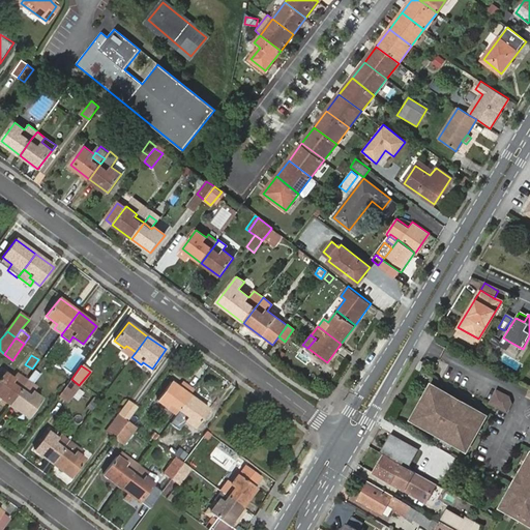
[(40,375),(35,371),(27,381),(32,386),(40,375)]
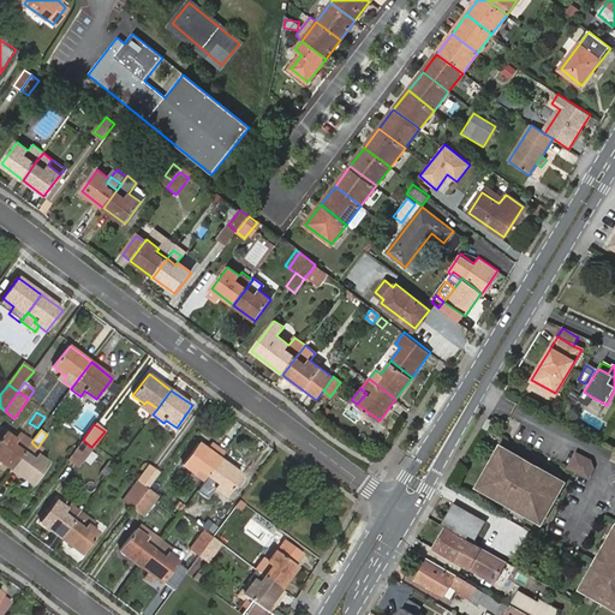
[(0,437),(0,461),(11,470),(25,451),(16,443),(16,441),(4,433),(0,437)]
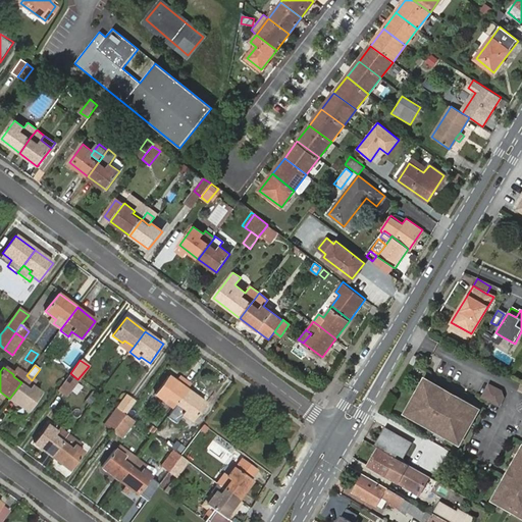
[(70,373),(57,392),(66,398),(80,380),(77,379),(70,373)]
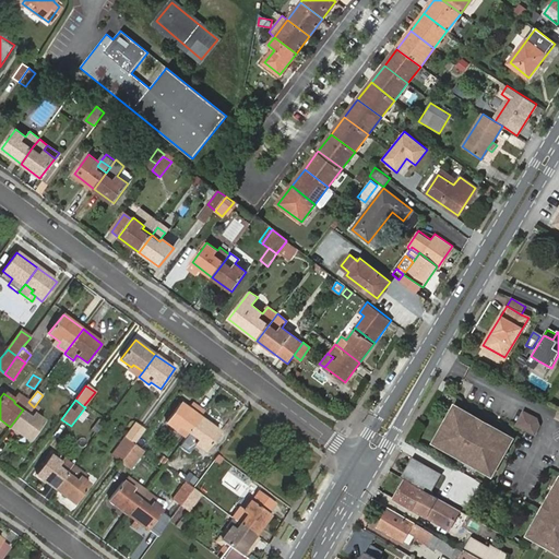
[(187,433),(199,417),(187,408),(180,403),(166,423),(177,430),(179,428),(187,433)]
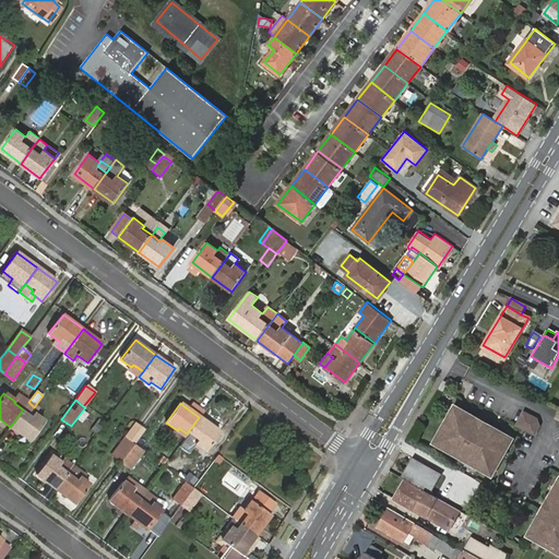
[(191,403),(187,408),(199,417),(203,412),(191,403)]
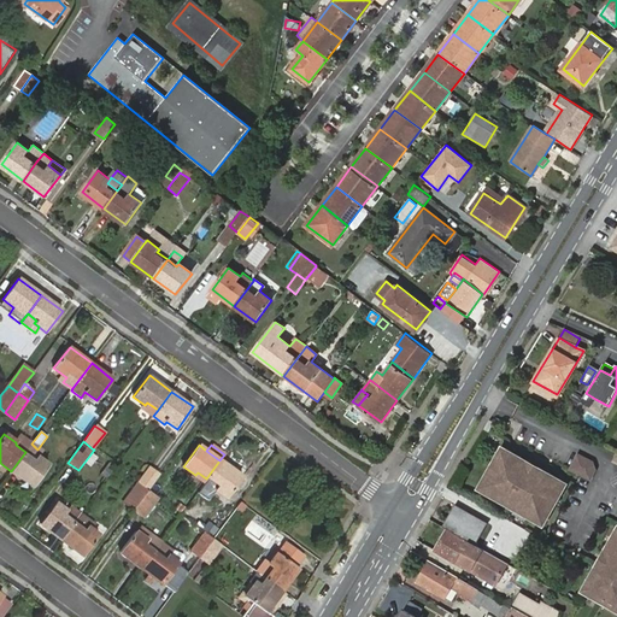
[(568,485),(501,447),(477,489),(544,527),(568,485)]
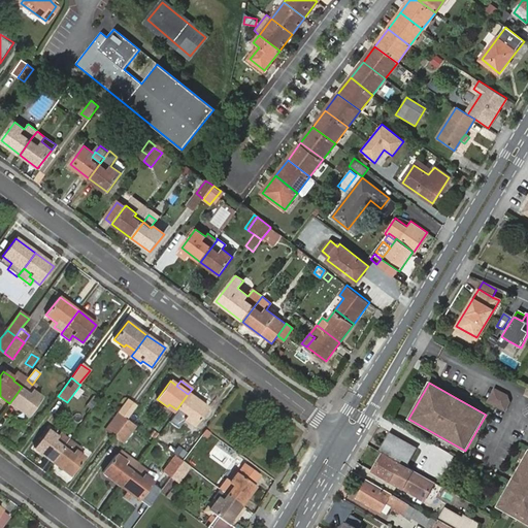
[(22,387),(9,403),(28,418),(42,399),(30,391),(29,393),(22,387)]
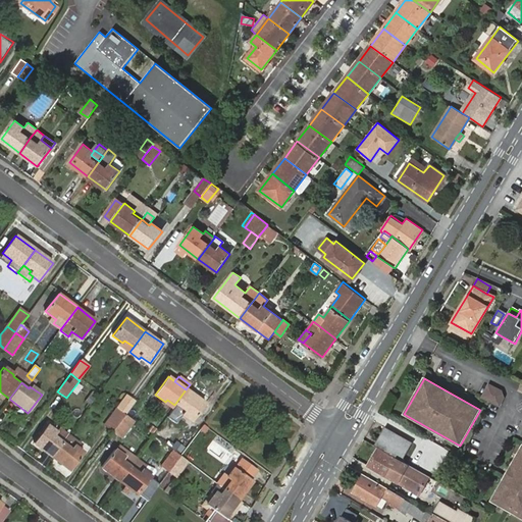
[(489,385),(483,398),(500,407),(504,400),(502,393),(489,385)]
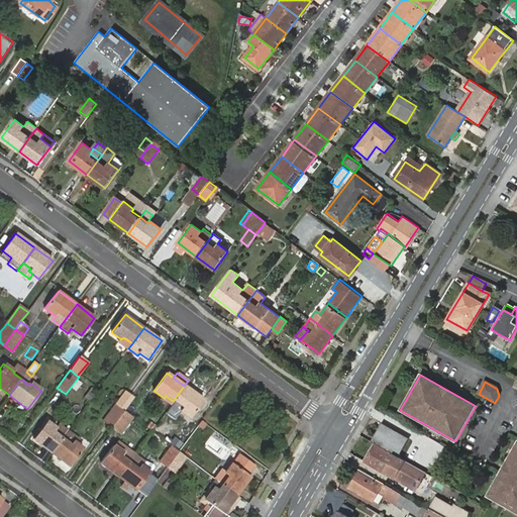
[(203,400),(184,386),(173,401),(182,408),(180,410),(190,417),(203,400)]
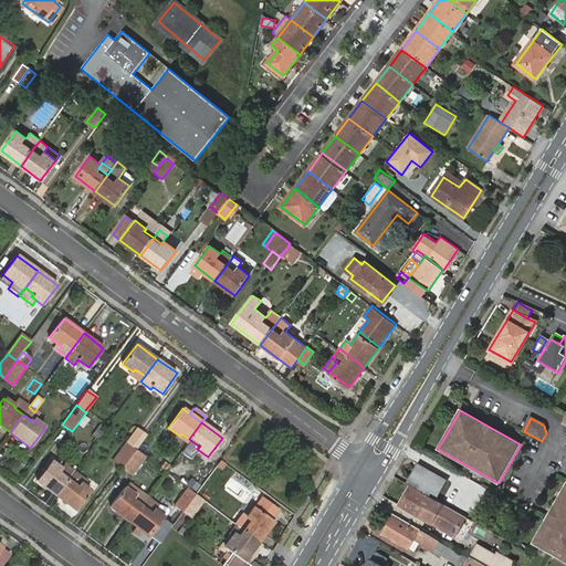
[(97,440),(106,427),(101,423),(91,436),(97,440)]
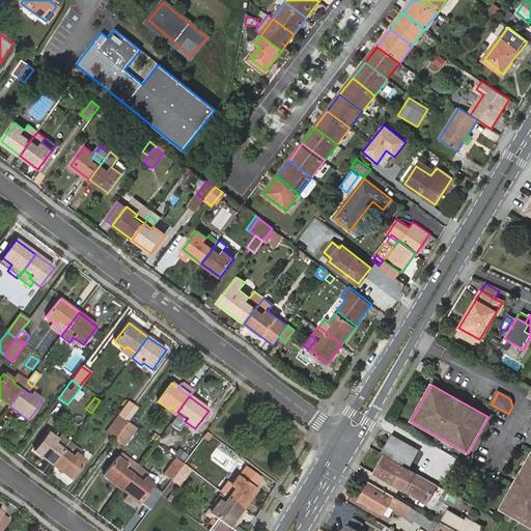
[(127,421),(138,408),(129,400),(118,415),(127,421)]
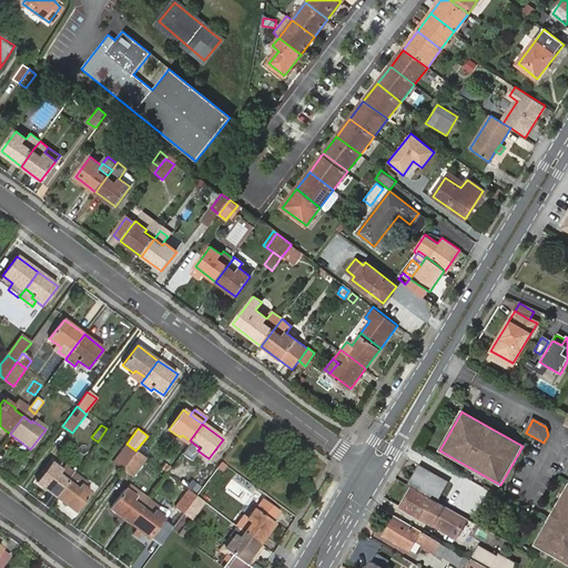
[(113,462),(122,469),(135,450),(127,444),(113,462)]
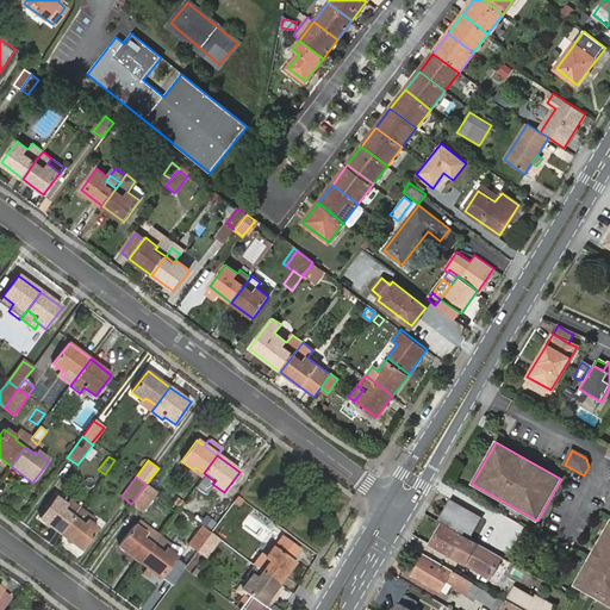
[(145,484),(131,504),(143,511),(157,493),(145,484)]
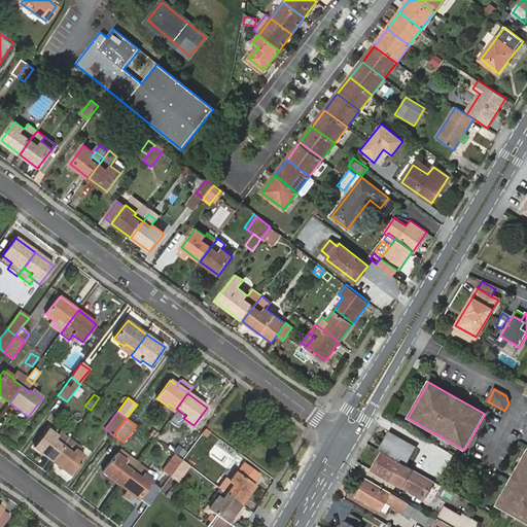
[(34,448),(53,461),(64,446),(56,438),(57,436),(47,429),(34,448)]
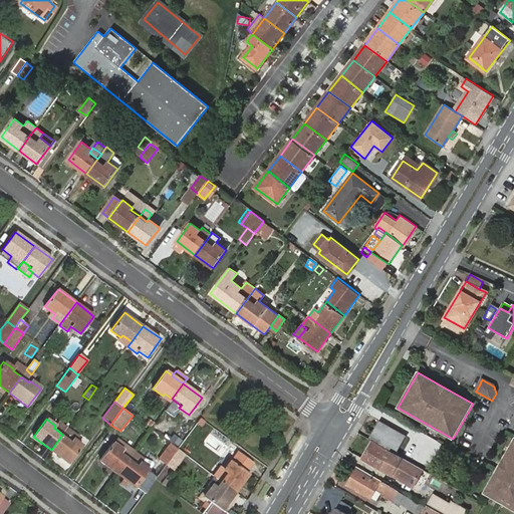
[(408,437),(379,421),(369,440),(397,455),(408,437)]
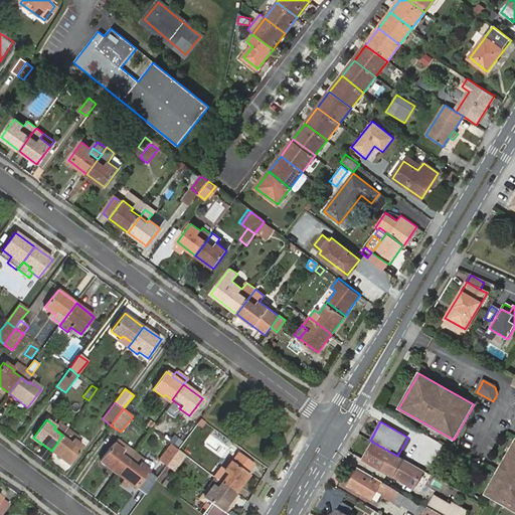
[(62,436),(67,430),(58,423),(55,426),(54,428),(62,436)]
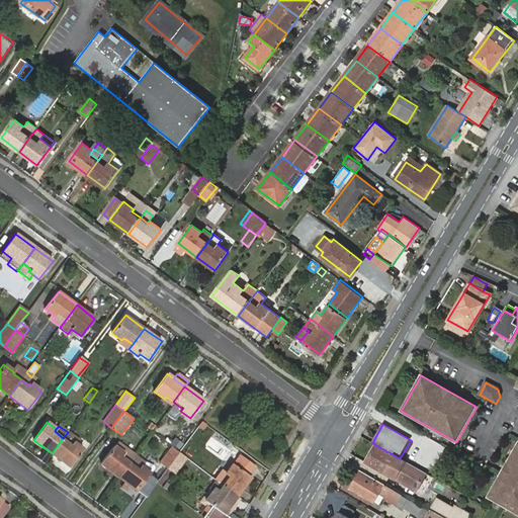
[(63,438),(52,453),(69,466),(82,449),(77,445),(80,440),(68,431),(68,432),(63,438)]
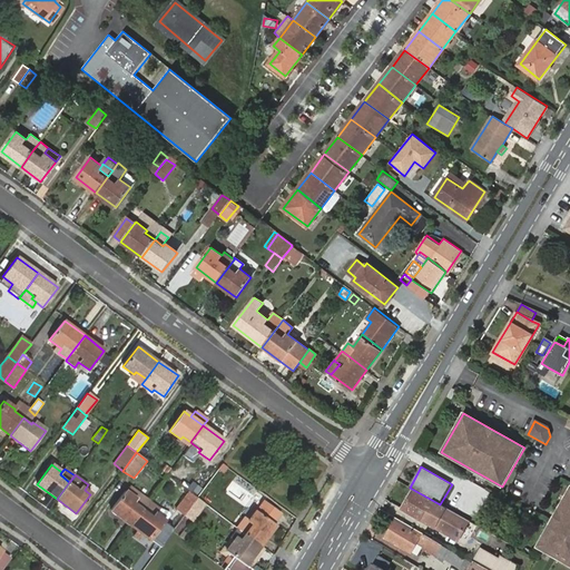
[(110,510),(130,524),(143,507),(134,501),(136,499),(125,490),(110,510)]
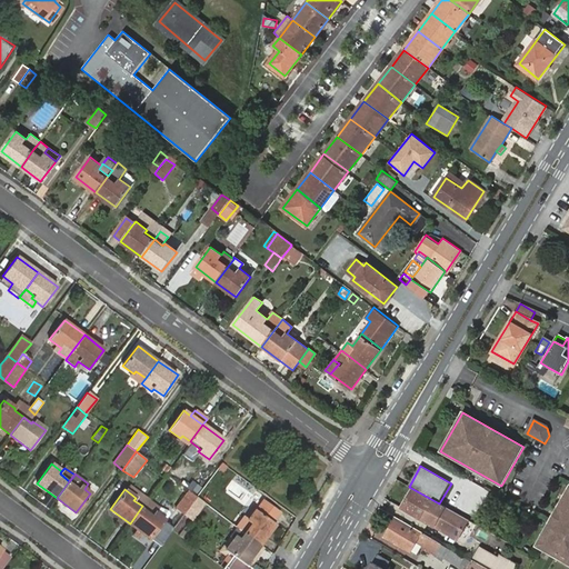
[(568,489),(537,546),(568,565),(568,489)]
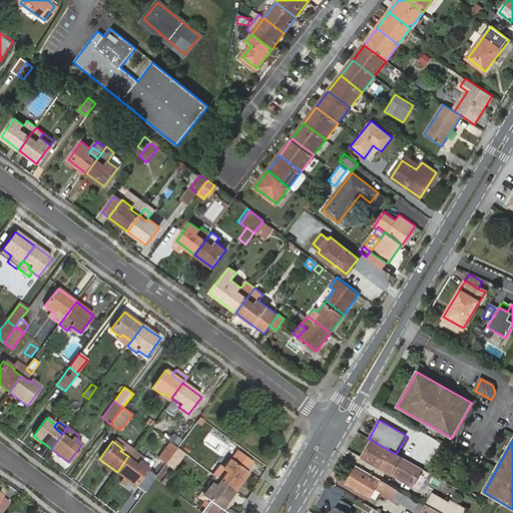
[(168,460),(177,448),(170,443),(159,458),(166,463),(168,460)]
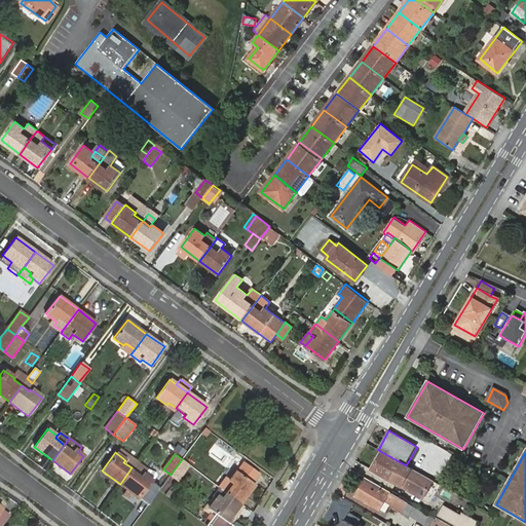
[(433,484),(381,454),(371,471),(390,482),(390,481),(423,499),(433,484)]
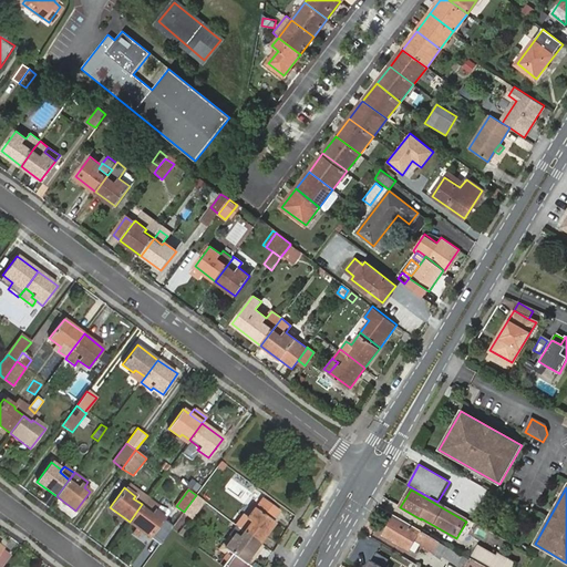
[(204,502),(196,495),(186,508),(195,515),(204,502)]
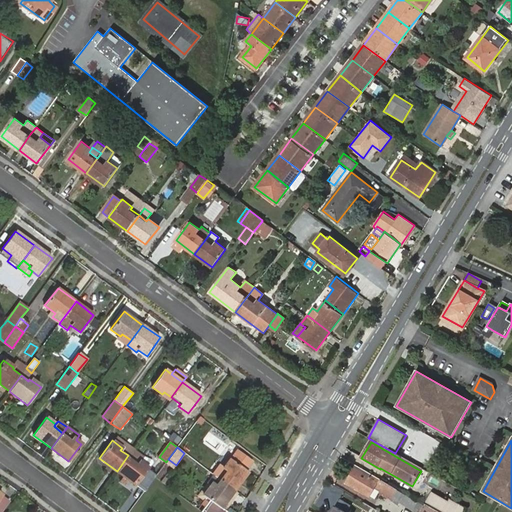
[(128,455),(117,471),(123,476),(126,478),(127,479),(135,485),(148,468),(140,462),(144,457),(133,449),(128,455)]
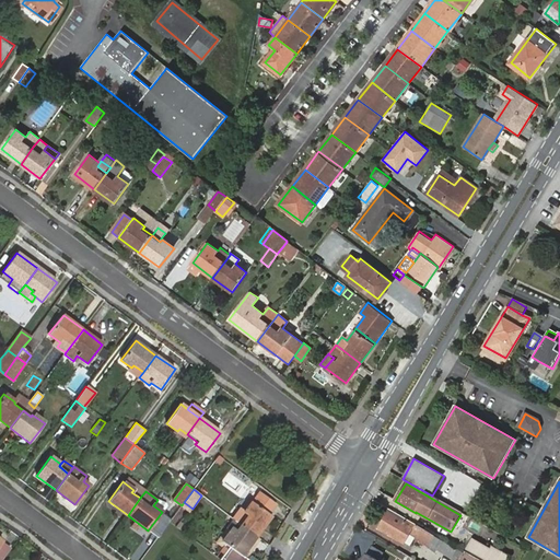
[(240,523),(256,536),(270,516),(268,515),(276,504),(259,492),(253,503),(251,502),(243,512),(237,509),(231,517),(240,523)]
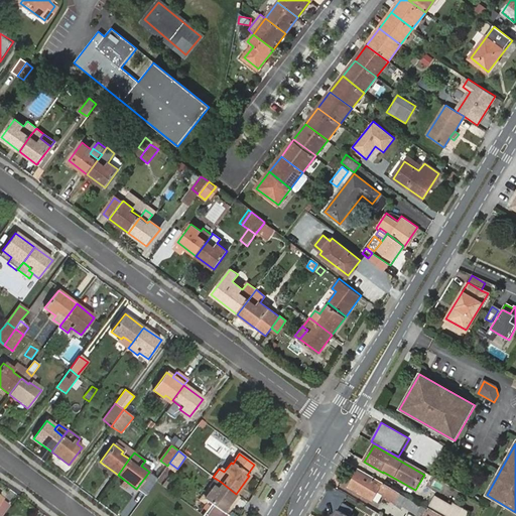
[(145,461),(141,466),(149,472),(152,468),(152,465),(145,461)]
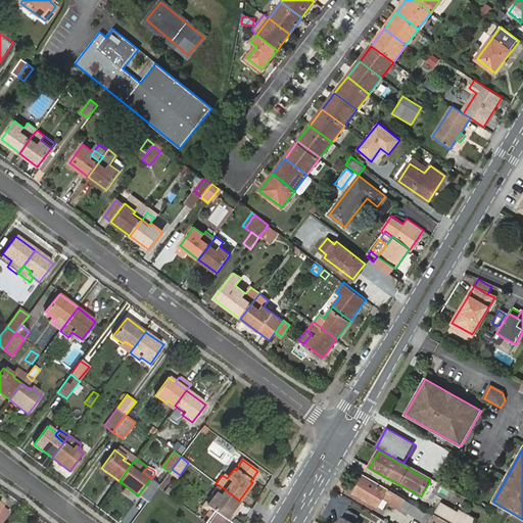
[(427,522),(431,516),(365,477),(354,494),(378,509),(384,498),(384,496),(390,501),(389,502),(425,522),(427,522)]
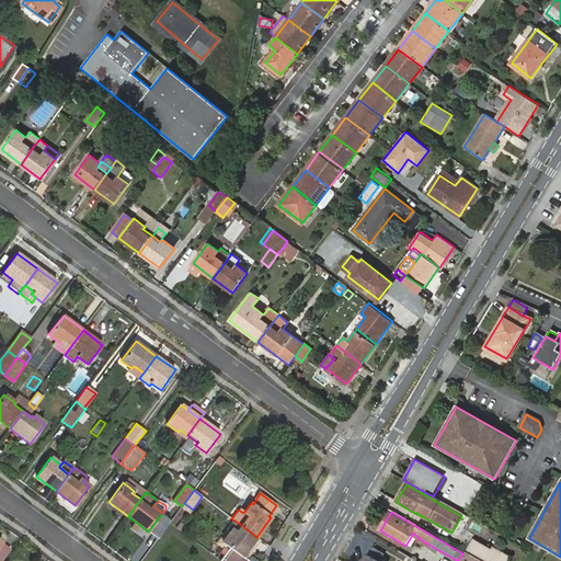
[(248,560),(242,557),(256,537),(240,524),(236,530),(232,528),(222,542),(232,549),(222,560),(248,560)]
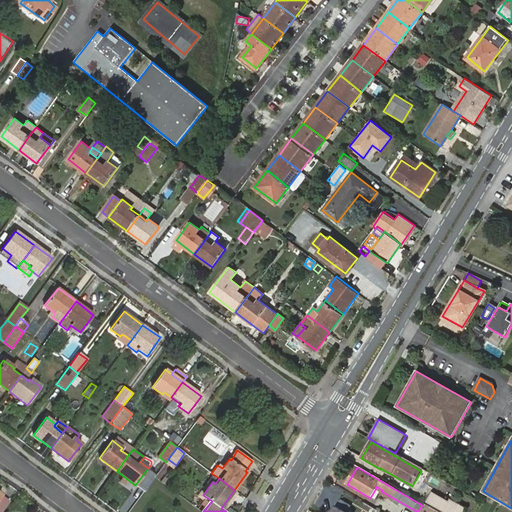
[(0,511),(9,500),(0,493),(0,511)]
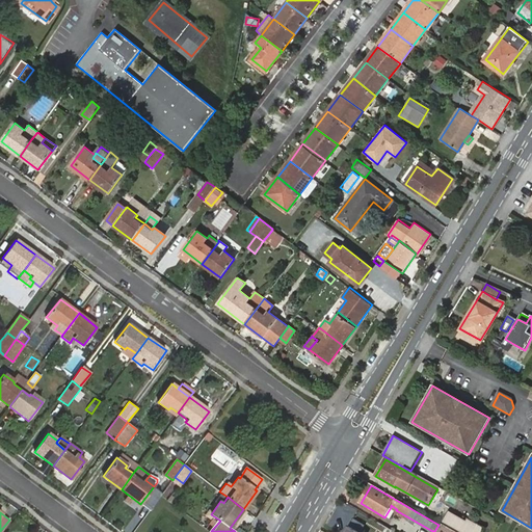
[(450,513),(445,522),(461,531),(482,531),(484,529),(468,520),(467,523),(450,513)]
